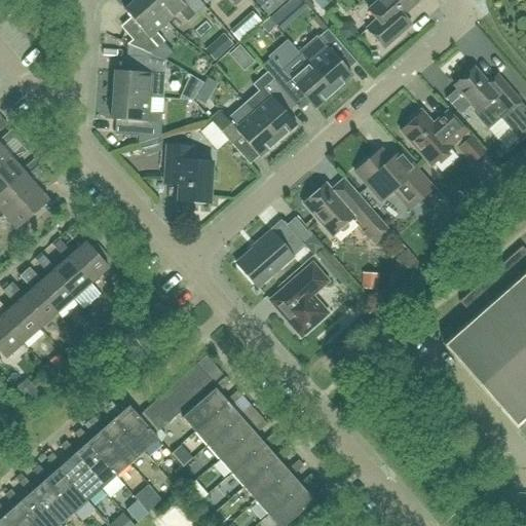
[(126,45),(143,51),(149,54),(163,42),(155,33),(166,23),(146,0),(134,0),(123,10),(142,32),(126,45)]
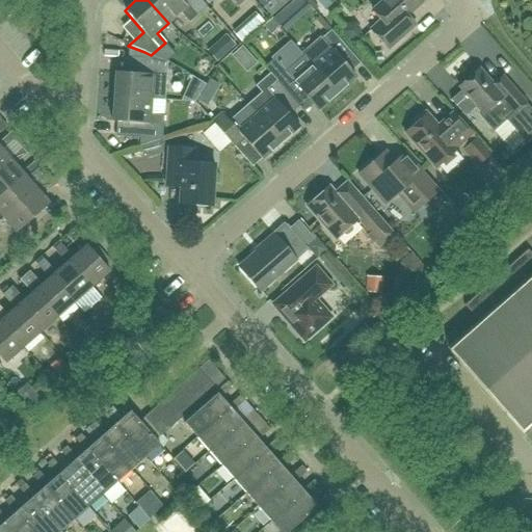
[(148,0),(168,23),(180,12),(188,23),(206,7),(200,0),(148,0)]
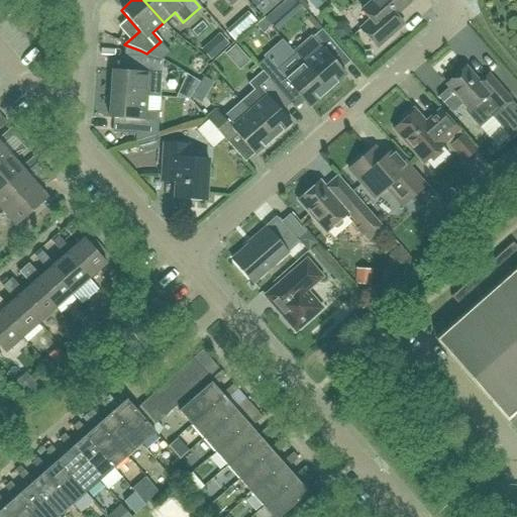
[(247,0),(237,0),(222,10),(231,23),(229,24),(238,36),(262,21),(247,0)]
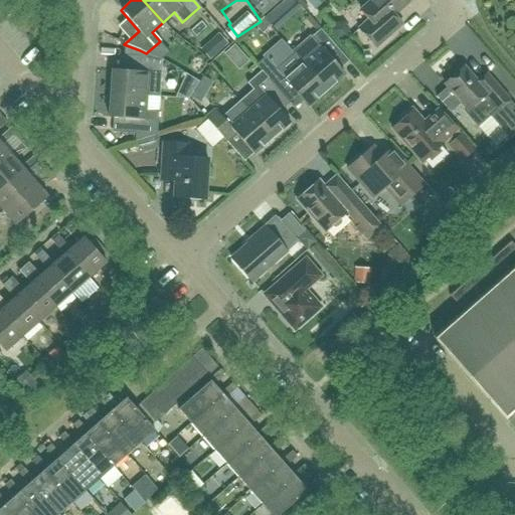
[(305,0),(314,10),(325,0),(305,0)]
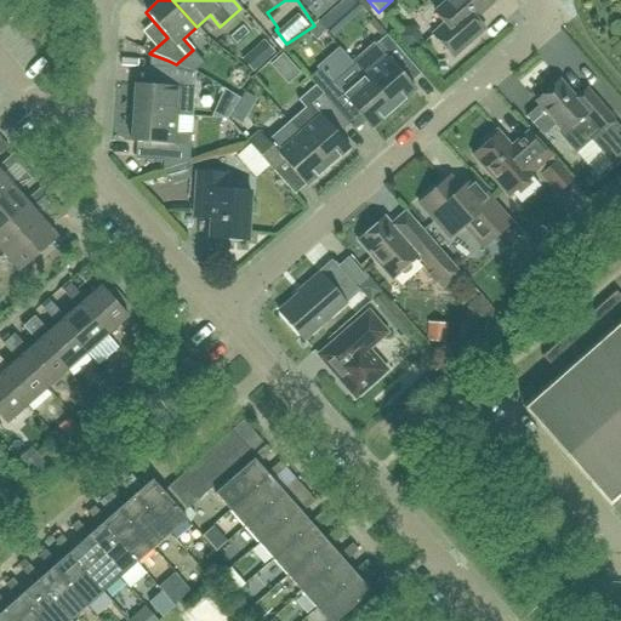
[(467,26),(491,4),(486,0),(448,0),(434,12),(444,24),(432,35),(451,58),(477,36),(467,26)]
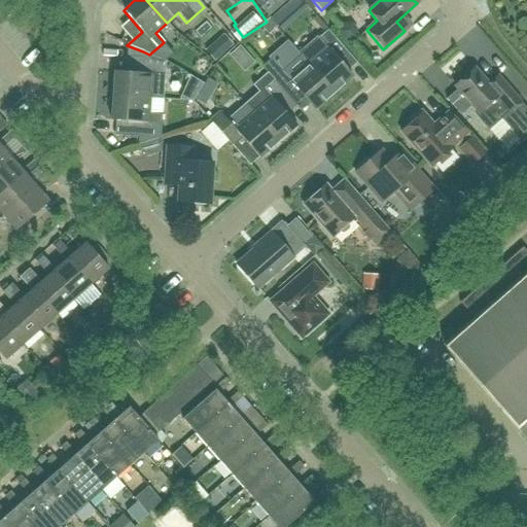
[(299,55),(332,94),(351,77),(334,57),(343,48),(326,30),(299,55)]
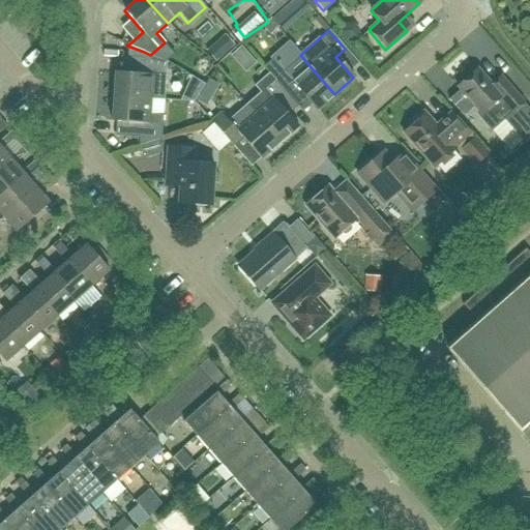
[(114,71),(112,96),(150,99),(151,84),(165,85),(166,61),(150,55),(144,52),(143,74),(114,71)]
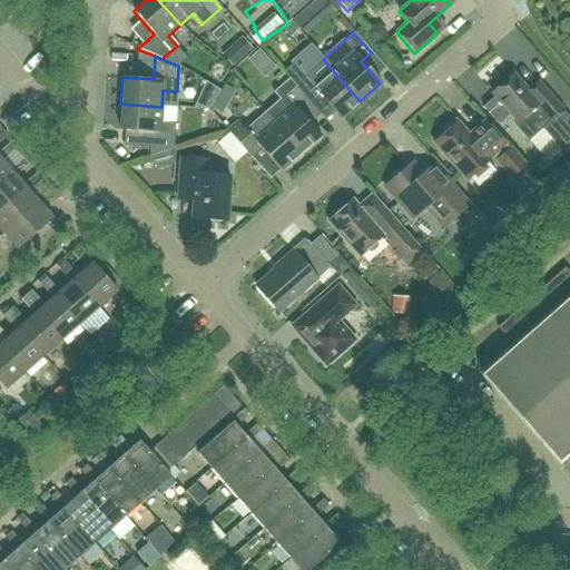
[(283,74),(287,79),(308,104),(312,106),(322,97),(340,119),(360,101),(323,59),(311,70),(300,57),(283,74)]
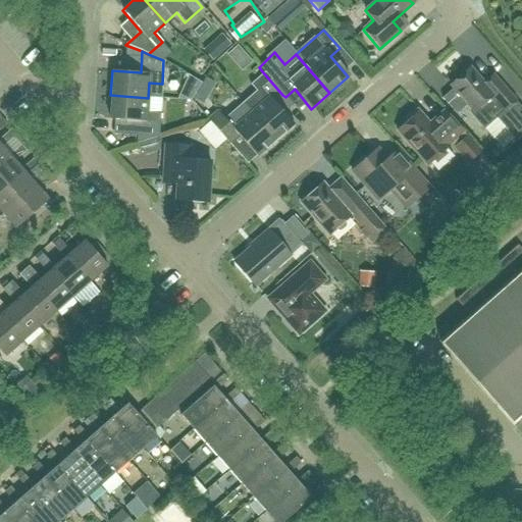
[(470,67),(468,69),(464,68),(457,74),(458,79),(450,86),(473,111),(470,114),(483,129),(515,101),(497,80),(487,88),(470,67)]
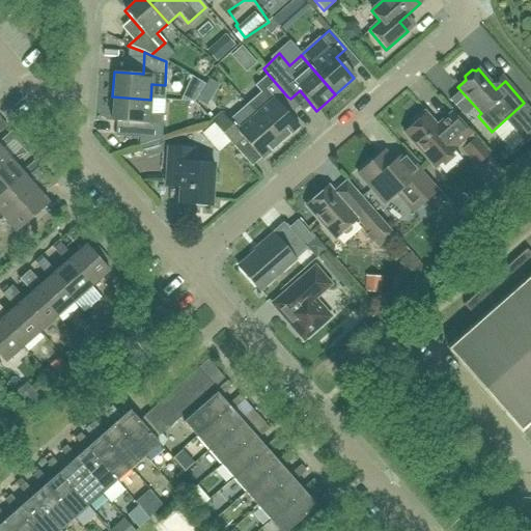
[(246,105),(254,114),(279,143),(298,127),(278,104),(287,96),(268,74),(253,86),(259,93),(246,105)]
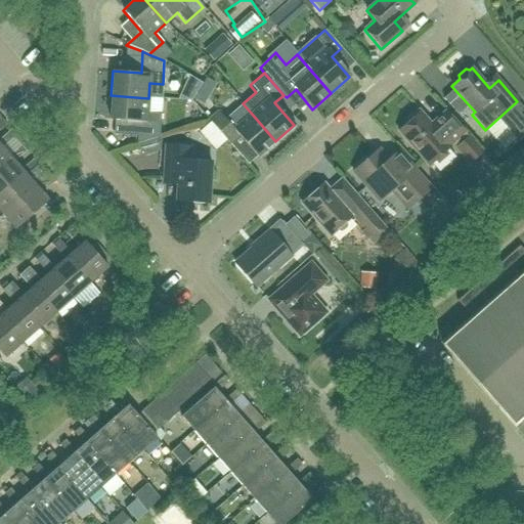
[(159,137),(160,123),(161,114),(147,113),(148,98),(111,95),(110,120),(138,122),(136,144),(159,137)]
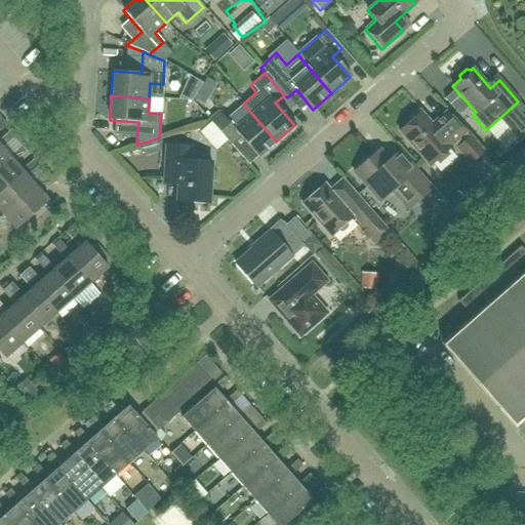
[(257,158),(276,142),(251,113),(243,104),(225,120),(217,112),(208,120),(230,145),(239,136),(257,158)]
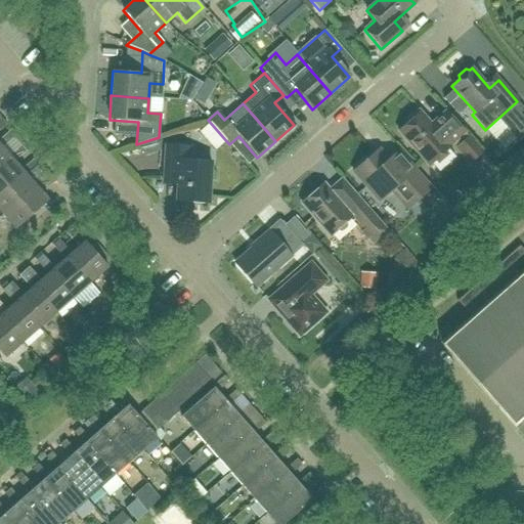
[(421,113),(418,115),(415,113),(408,119),(409,122),(398,132),(428,166),(450,146),(449,145),(454,141),(461,144),(473,159),(481,151),(445,111),(430,124),(421,113)]
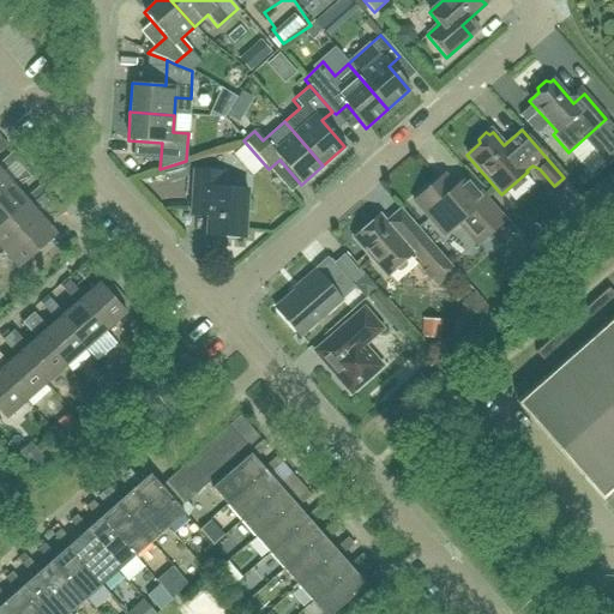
[(0,194),(12,185),(11,182),(24,170),(26,168),(12,152),(10,155),(0,162),(0,194)]
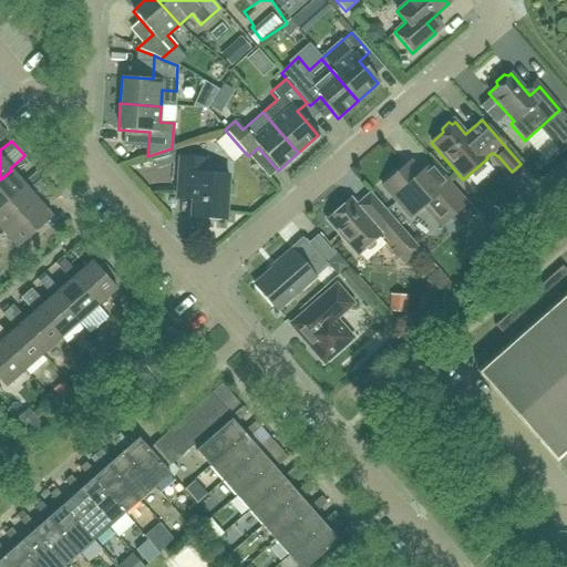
[(0,179),(0,206),(23,186),(22,184),(16,176),(28,165),(22,157),(10,168),(11,171),(0,179)]
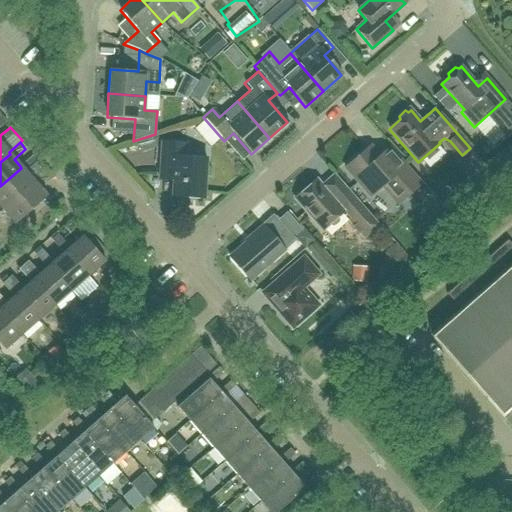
[(203,196),(206,158),(185,157),(186,144),(161,142),(159,168),(173,169),(172,196),(187,197),(188,195),(203,196)]
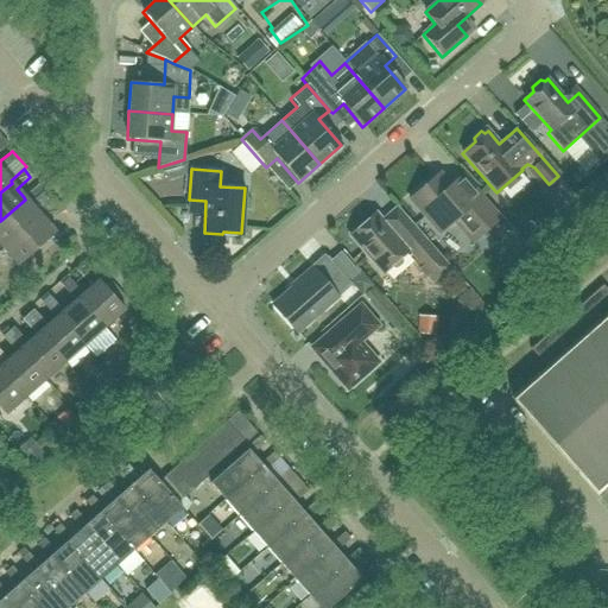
[(463,175),(450,185),(439,172),(409,200),(438,234),(454,220),(473,241),(500,217),(463,175)]
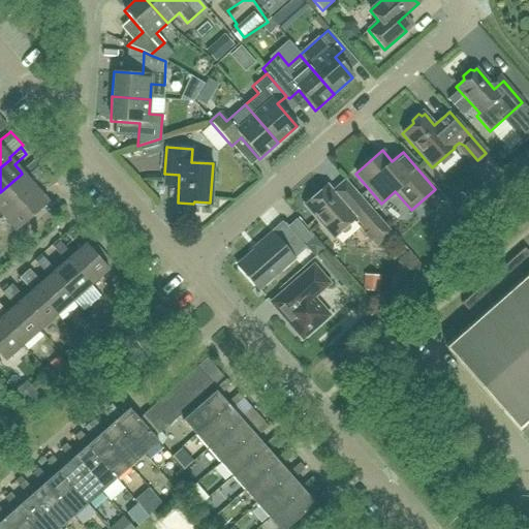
[(0,192),(0,214),(3,217),(35,188),(33,186),(26,178),(38,167),(32,161),(21,172),(22,174),(0,192)]
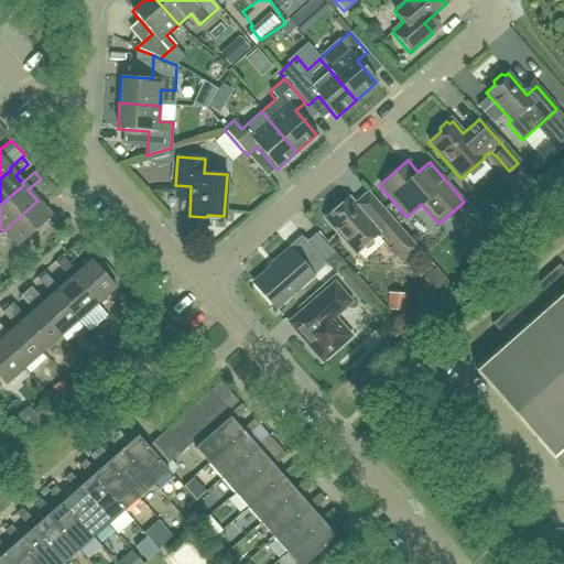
[(51,185),(50,186),(35,198),(38,201),(3,231),(15,246),(51,215),(41,204),(47,198),(51,202),(60,195),(51,185)]
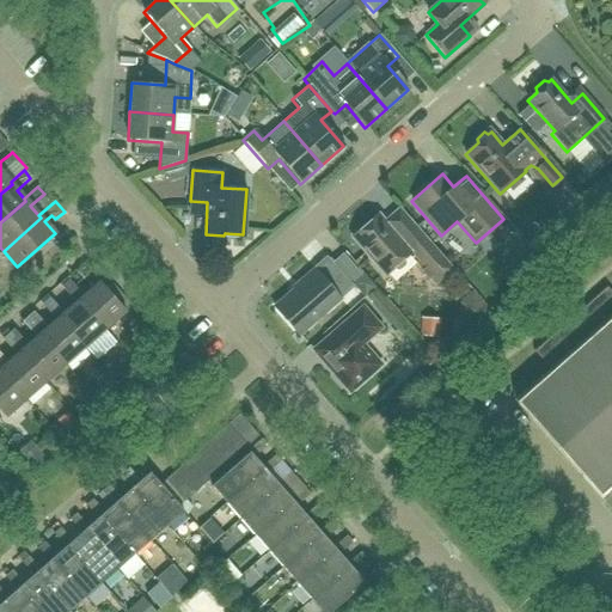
[(412,225),(399,209),(384,221),(378,215),(352,238),(384,276),(410,252),(422,267),(420,269),(434,286),(436,283),(452,270),(412,225)]
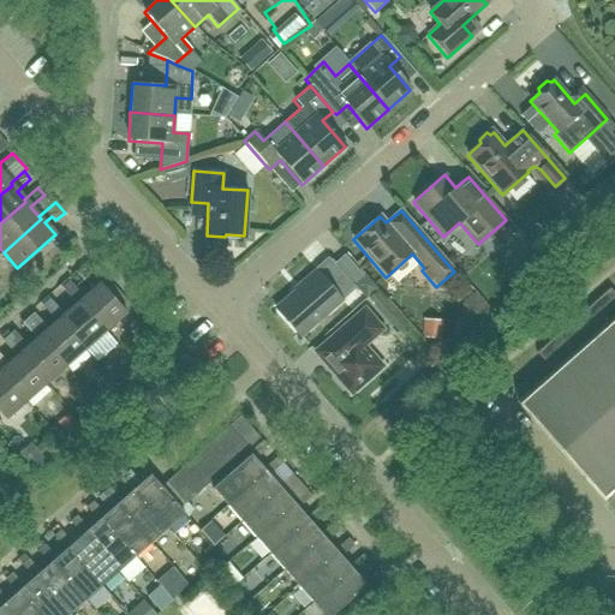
[(275,309),(300,338),(356,288),(330,260),(275,309)]
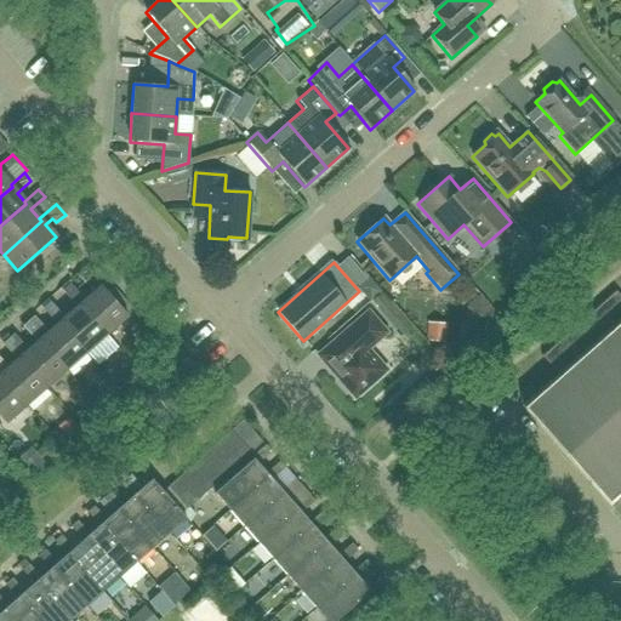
[(62,292),(77,308),(80,306),(107,335),(126,317),(101,288),(84,302),(69,285),(62,292)]
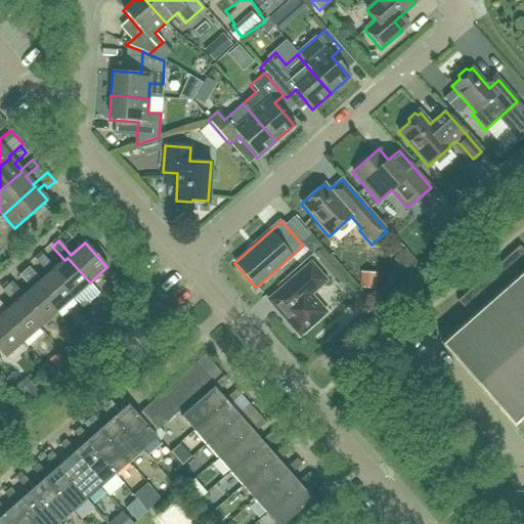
[(523,256),(517,248),(455,301),(472,319),(442,346),(517,430),(522,425),(523,426),(523,256)]
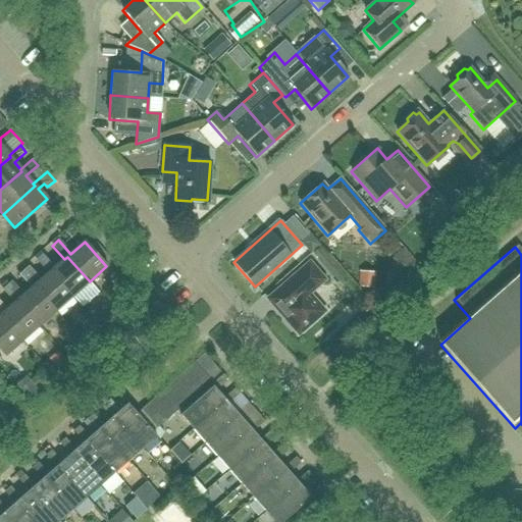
[(35,260),(48,274),(51,271),(72,297),(90,281),(67,257),(64,259),(54,268),(42,254),(35,260)]
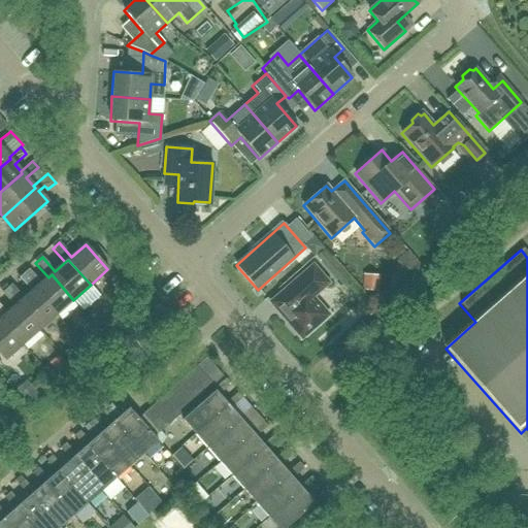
[(314,298),(330,284),(319,270),(312,276),(306,269),(285,288),(293,298),(277,311),(301,339),(328,316),(314,298)]
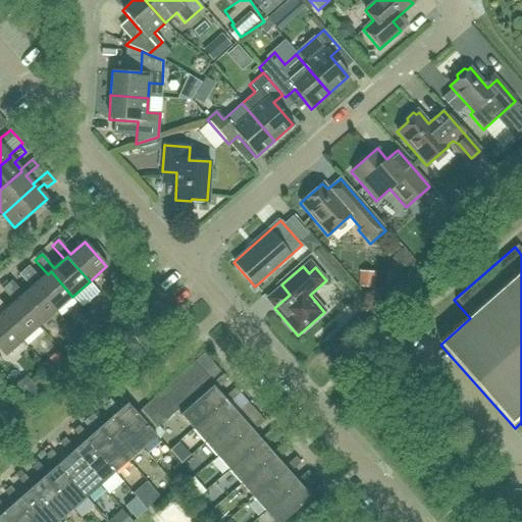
[(18,274),(31,289),(34,285),(56,311),(72,297),(51,271),(48,274),(37,283),(24,269),(18,274)]
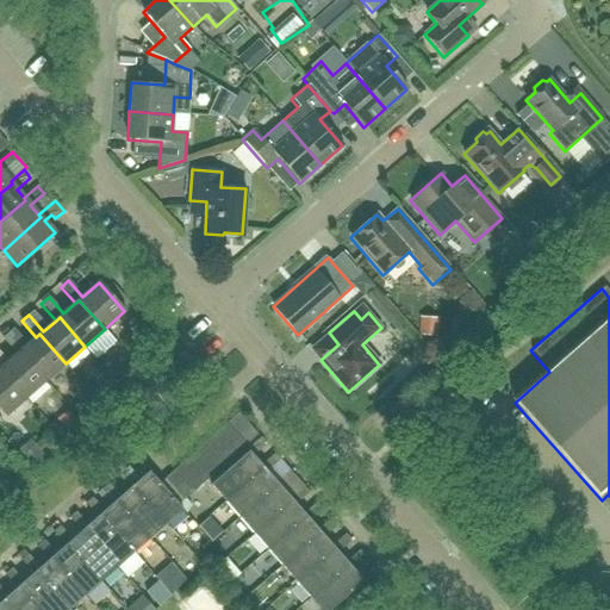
[(1,338),(16,355),(19,352),(45,381),(66,363),(39,334),(36,337),(23,348),(10,332),(1,338)]
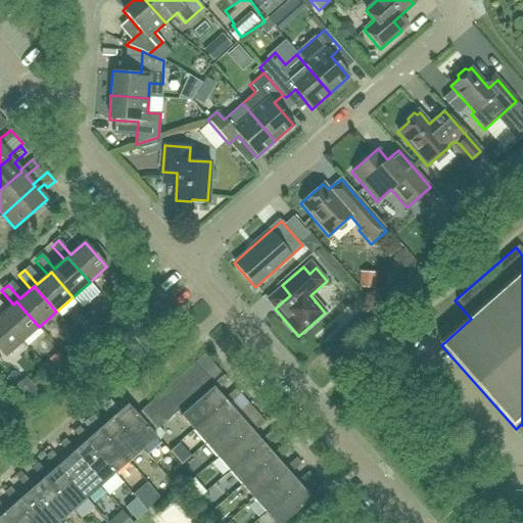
[(0,316),(22,341),(39,327),(16,301),(13,304),(3,313),(0,308),(0,316)]
